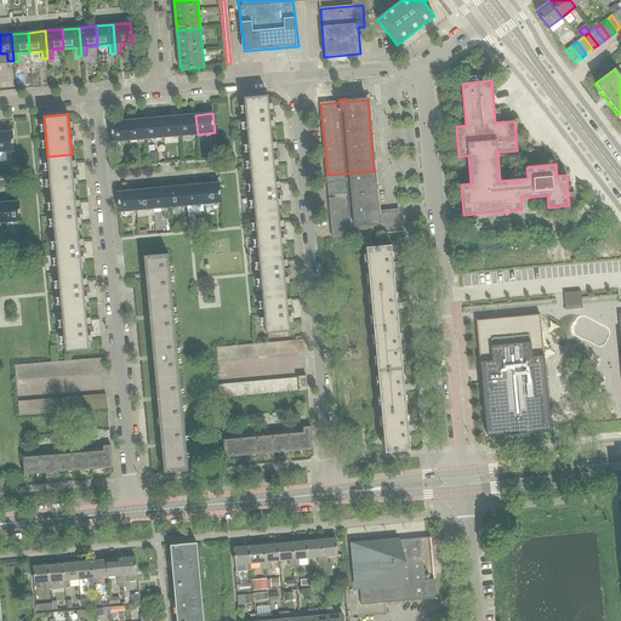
[(178,117),(181,136),(198,135),(195,115),(178,117)]
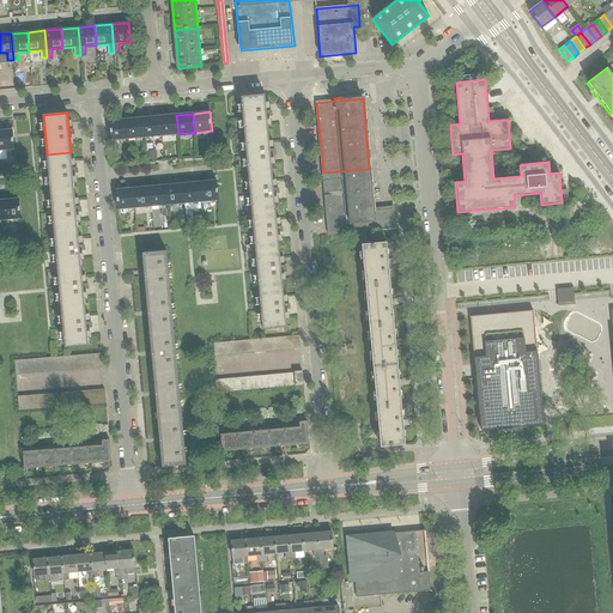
[(159,116),(162,135),(178,134),(176,115),(159,116)]
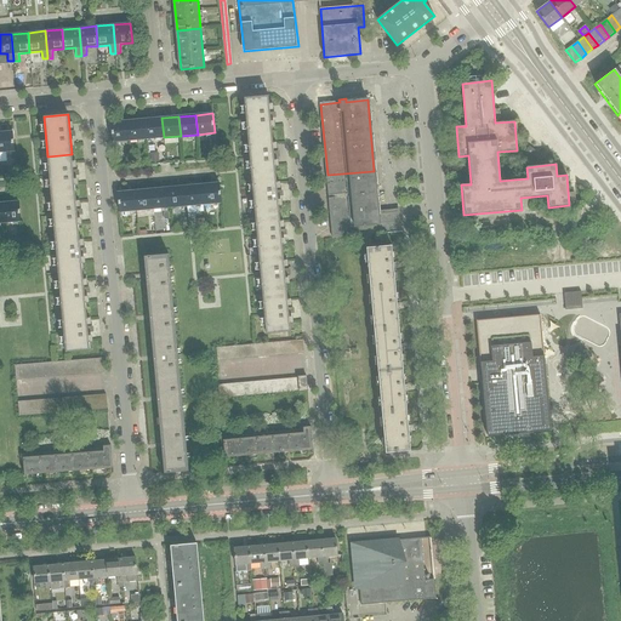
[(161,118),(146,120),(147,140),(164,137),(161,118)]
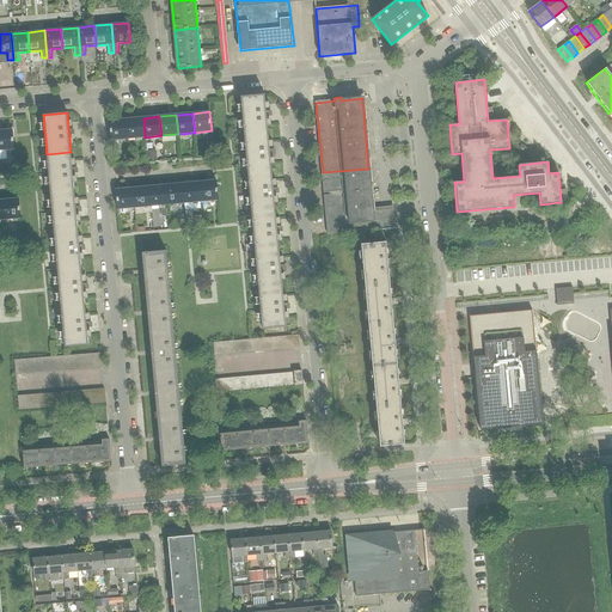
[(128,139),(145,138),(144,118),(127,120),(128,139)]
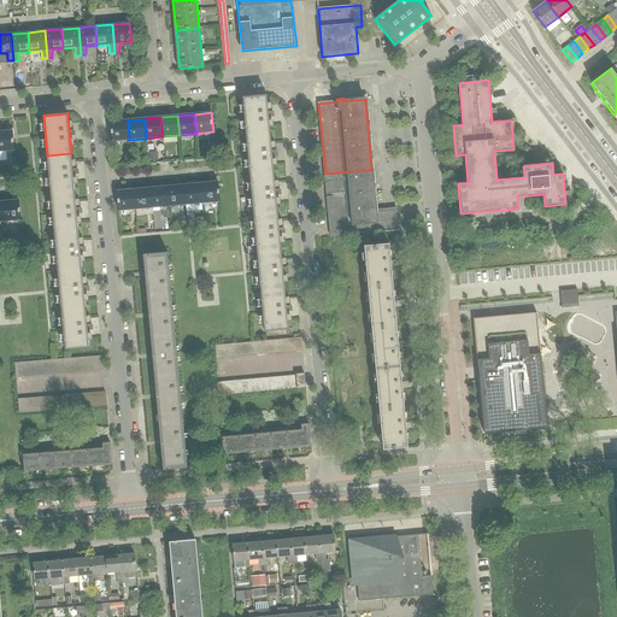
[(112,141),(129,140),(128,121),(110,122),(112,141)]
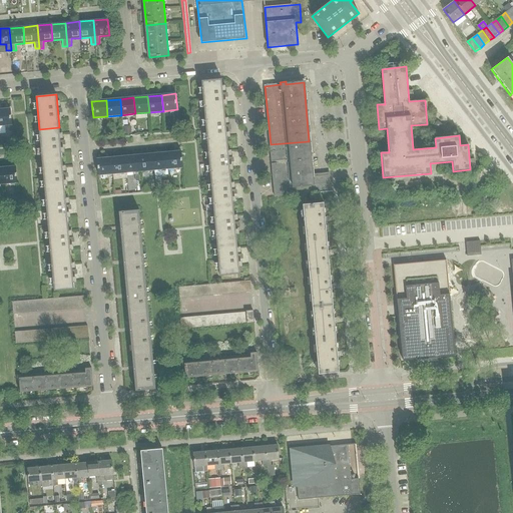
[(10,109),(0,109),(0,125),(12,125),(10,109)]
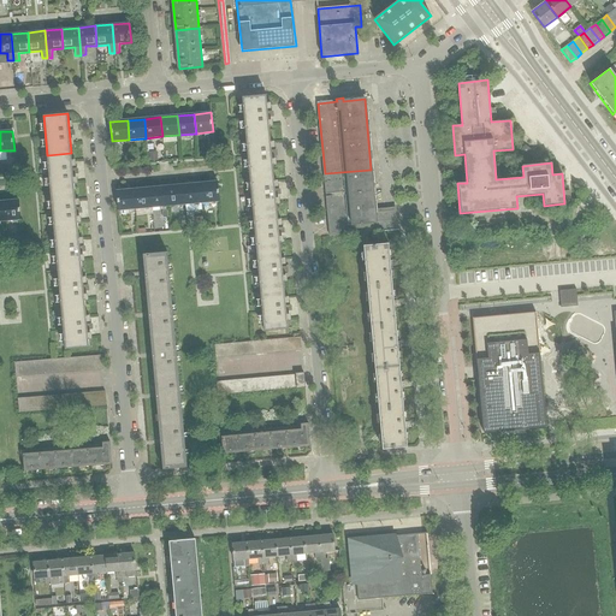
[(274,173),(271,134),(246,136),(249,176),(274,173)]
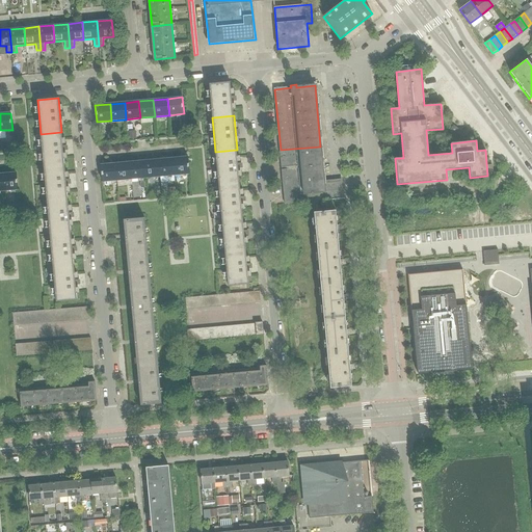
[(64,165),(61,132),(41,134),(44,167),(64,165)]
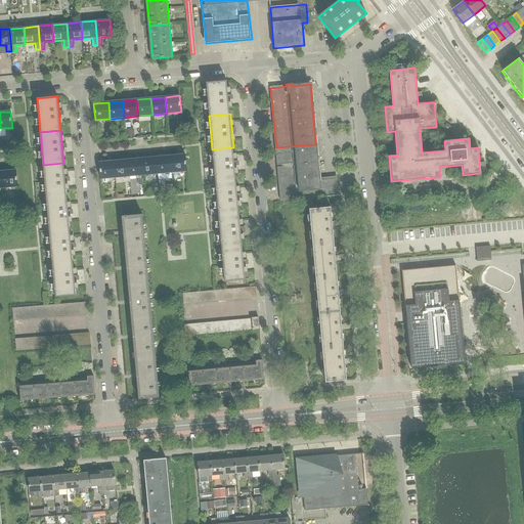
[(319,181),(315,144),(276,147),(281,201),(337,195),(335,179),(319,181)]
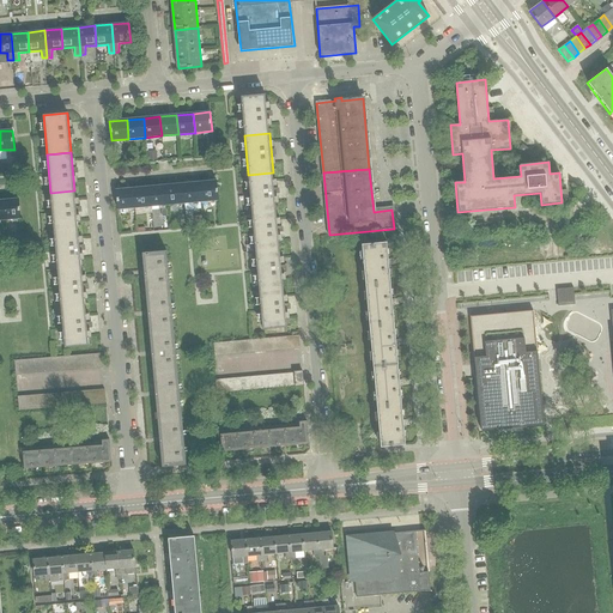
[(277,211),(273,173),(248,175),(253,213),(277,211)]
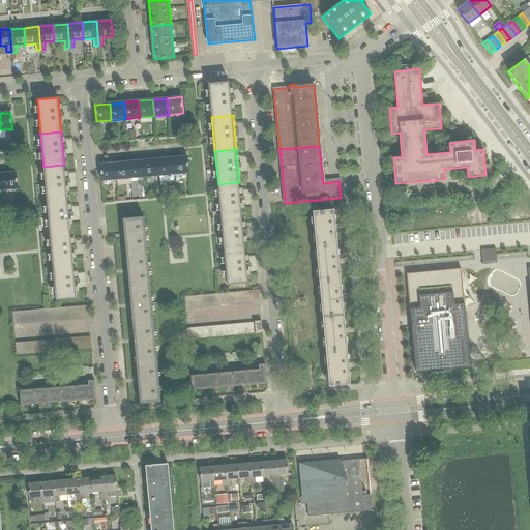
[(188,173),(187,156),(172,157),(174,175),(188,173)]
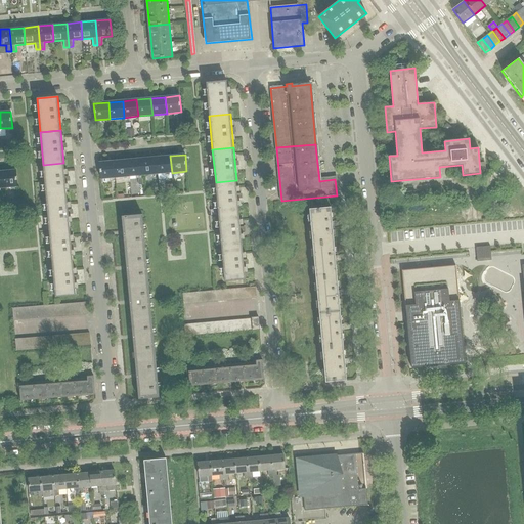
[(172,173),(170,156),(157,158),(158,174),(172,173)]
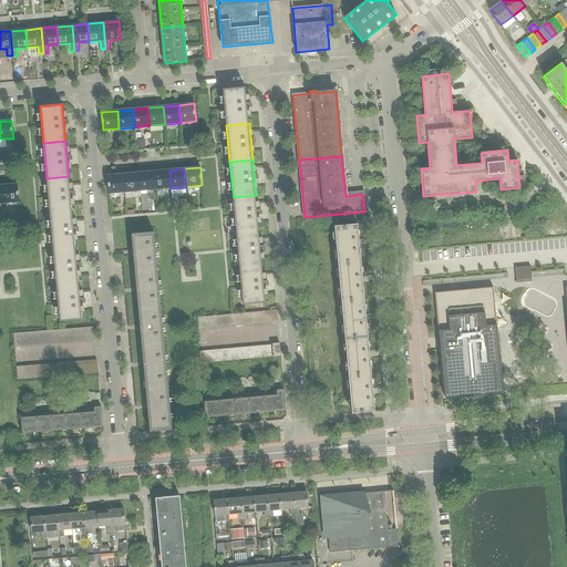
[(155,189),(171,188),(169,171),(154,172),(155,189)]
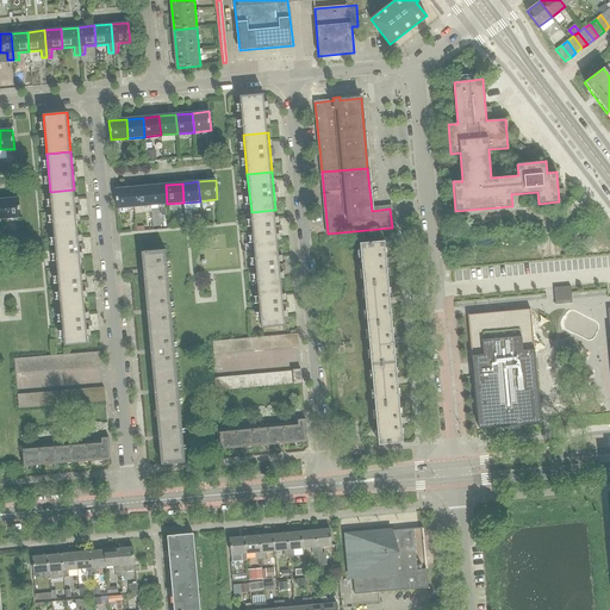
[(149,186),(151,206),(167,204),(166,185),(149,186)]
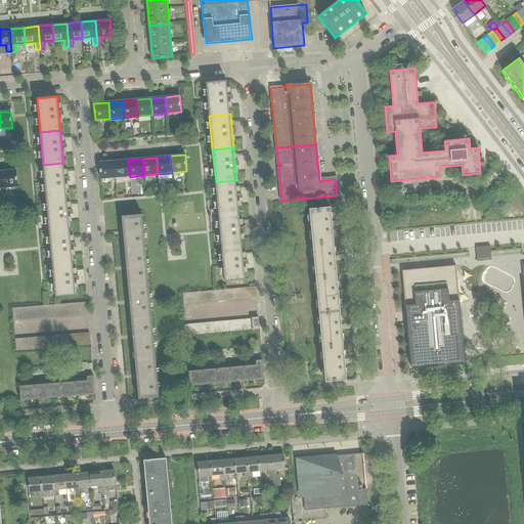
[(116,178),(130,177),(128,160),(114,162),(116,178)]
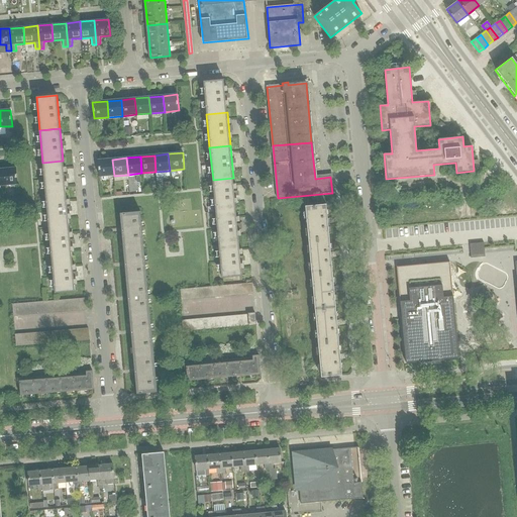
[(100,177),(114,176),(112,160),(98,161),(100,177)]
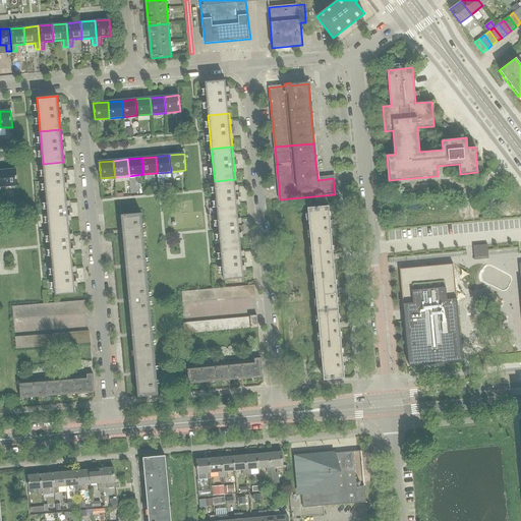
[(66,195),(63,162),(43,164),(46,196),(66,195)]
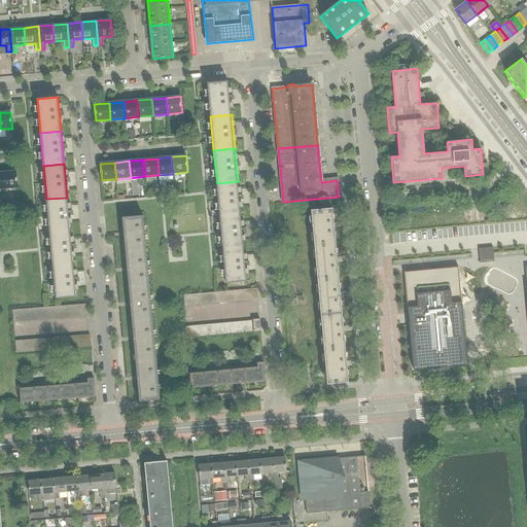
[(16,171),(1,172),(3,189),(18,187),(16,171)]
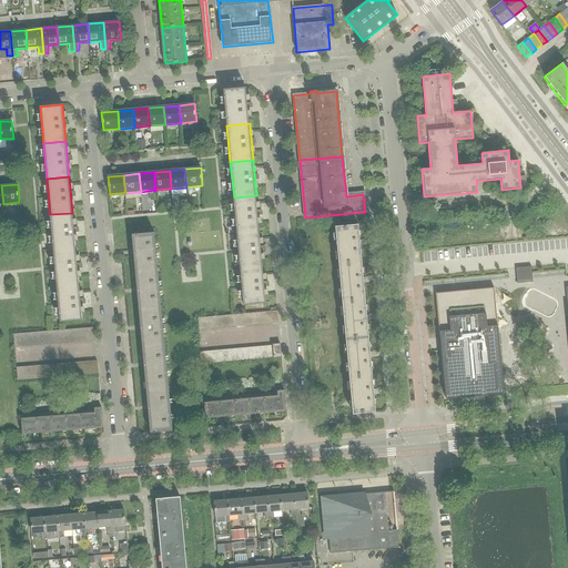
[(237,234),(260,232),(256,195),(234,198),(237,234)]
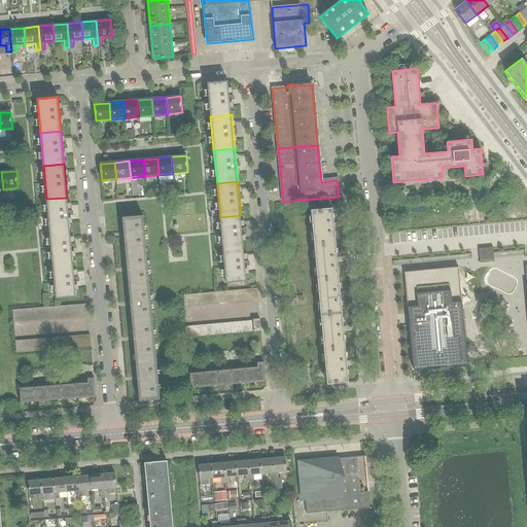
[(70,231),(67,198),(46,199),(49,233),(70,231)]
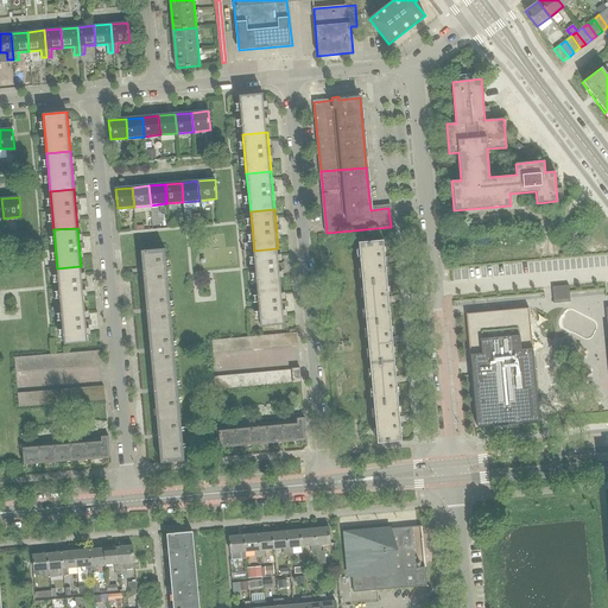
[(387,280),(384,240),(359,242),(362,282),(387,280)]
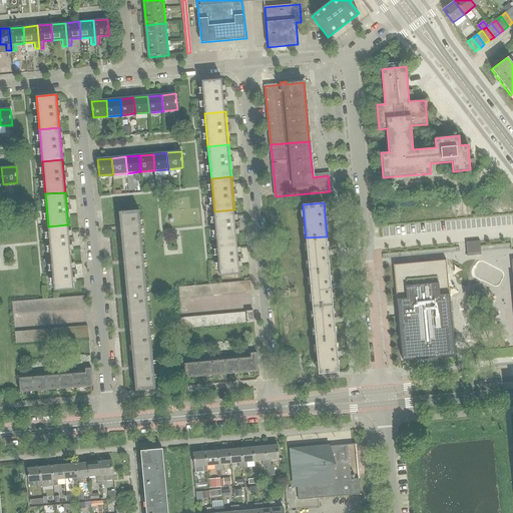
[(119,211),(122,247),(142,245),(140,228),(144,228),(144,225),(140,225),(139,209),(119,211)]
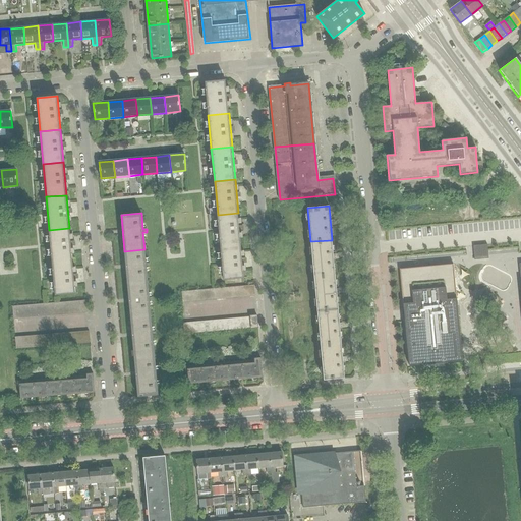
[(241,245),(238,213),(218,215),(221,247),(241,245)]
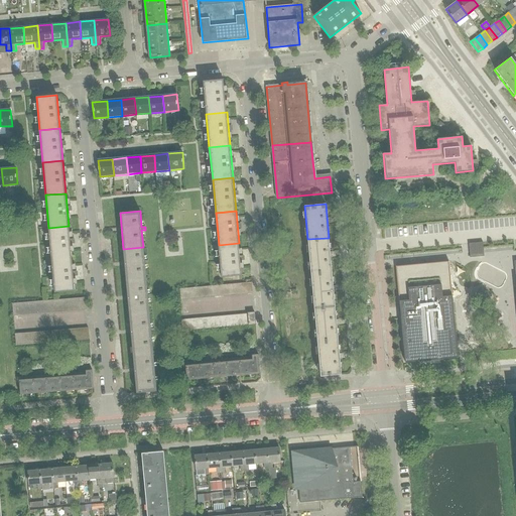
[(72,258),(69,226),(48,228),(51,260),(72,258)]
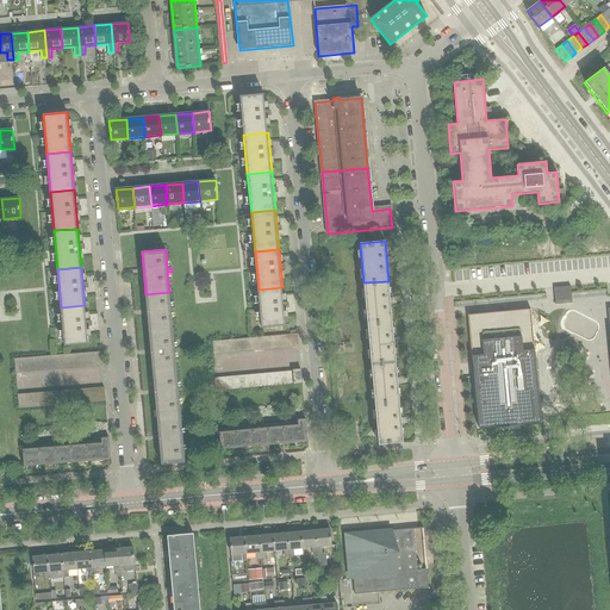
[(392,321),(388,281),(363,282),(367,323),(392,321)]
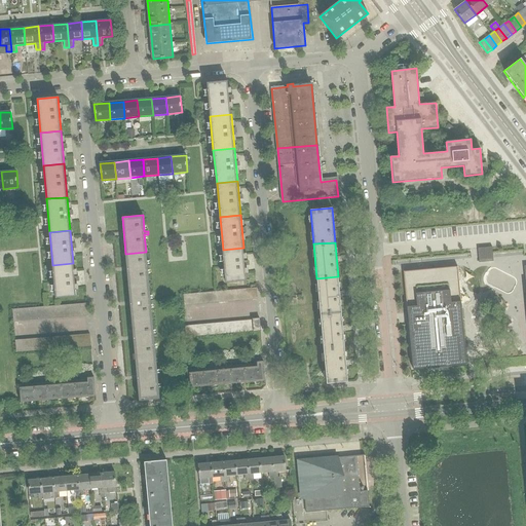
[(243,248),(223,250),(226,283),(247,280),(243,248)]
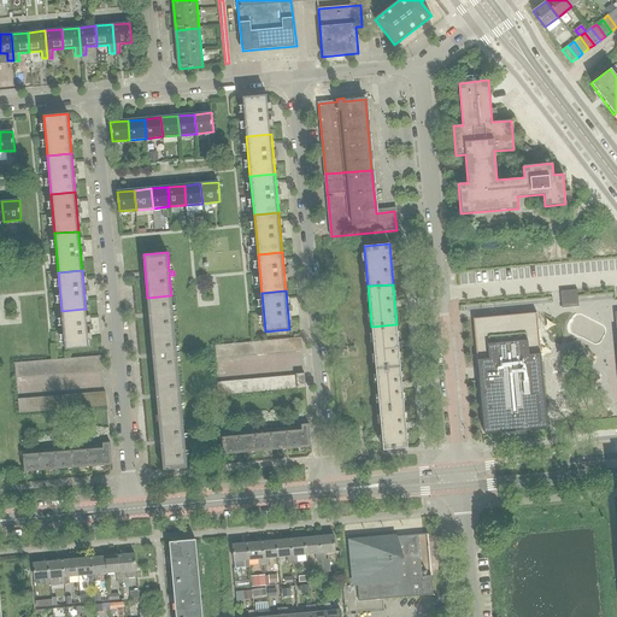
[(577,291),(560,292),(562,307),(579,306),(577,291)]
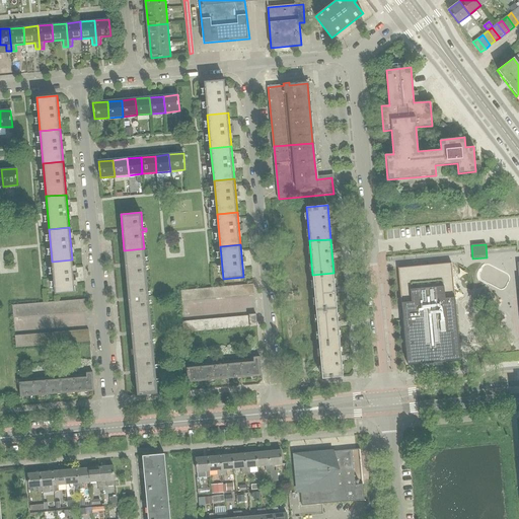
[(127,287),(147,285),(145,266),(149,265),(149,263),(145,263),(144,248),(124,250),(127,287)]
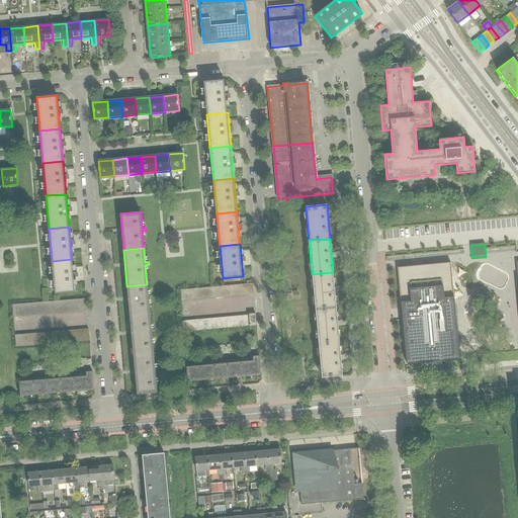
[(75,292),(72,259),(52,261),(55,294),(75,292)]
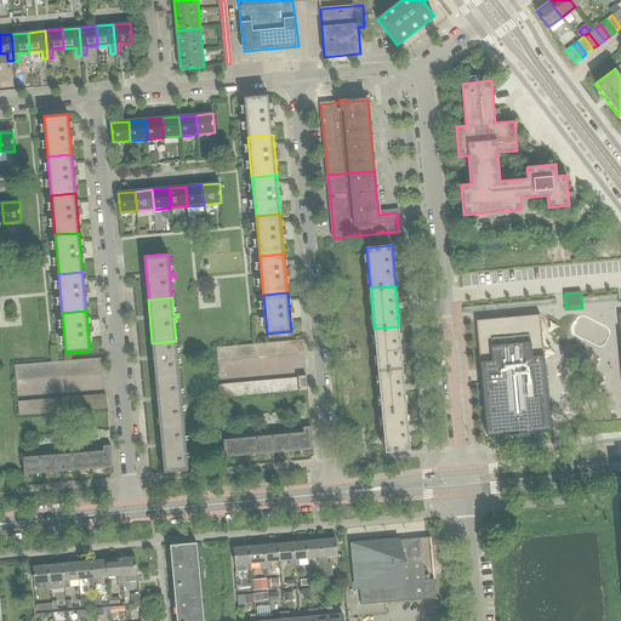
[(551,431),(540,314),(476,320),(486,437),(551,431)]
